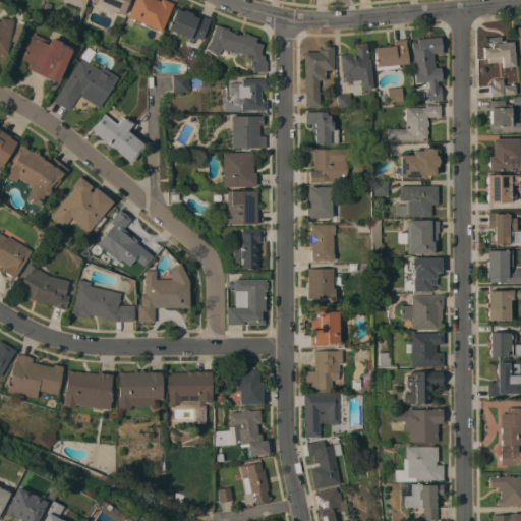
[(85,0),(82,8),(63,0),(85,0)]
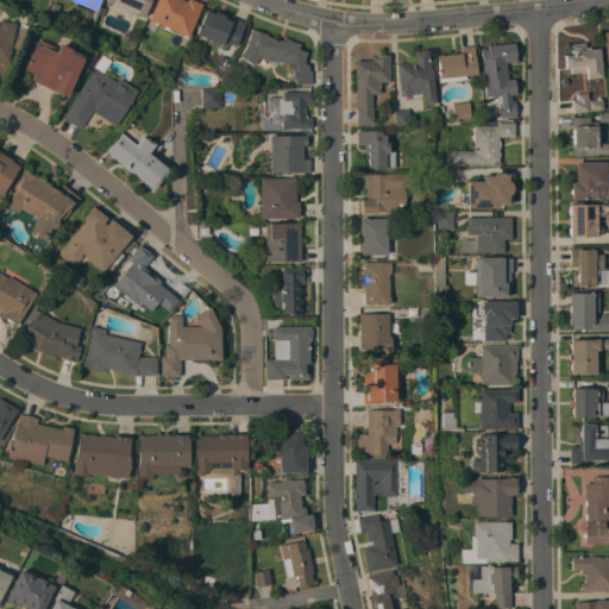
[(150,0),(143,17),(130,11),(130,12),(105,1),(106,0),(150,0)]
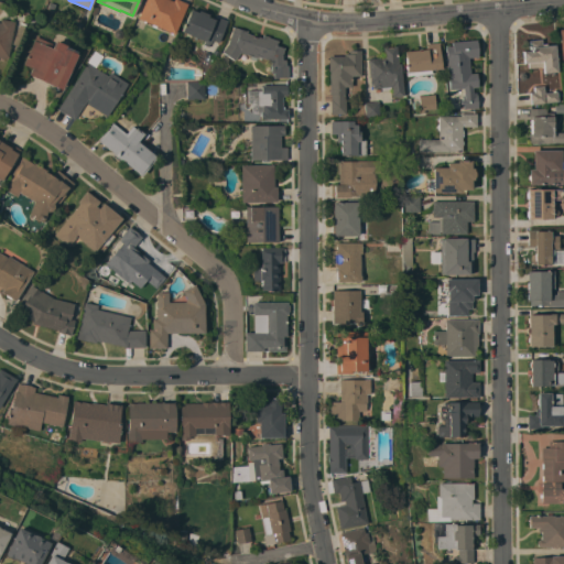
[(174,33),(172,33),(172,34),(170,33),(171,32),(156,25),(155,28),(151,25),(152,23),(145,21),(144,23),(143,22),(143,20),(138,18),(144,0),(170,0),(173,1),(173,0),(179,0),(186,3),(174,33)]
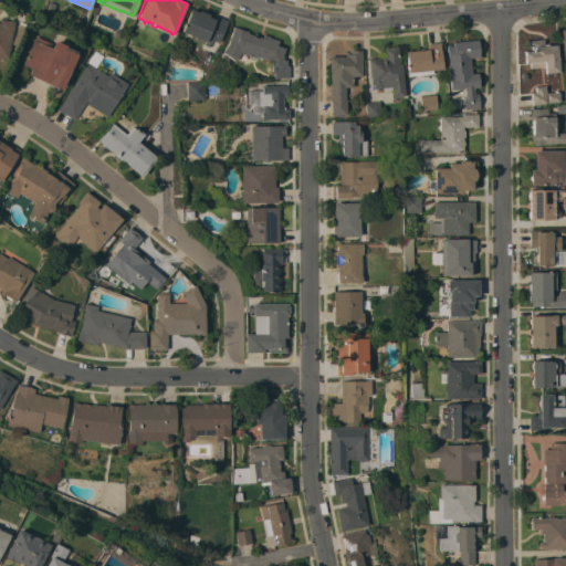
[(228,21),(220,37),(222,37),(221,40),(220,39),(218,43),(211,40),(208,46),(203,44),(205,41),(191,34),(190,35),(187,34),(188,34),(181,31),(190,10),(190,9),(198,12),(199,10),(209,14),(208,17),(213,19),(215,16),(228,21)]
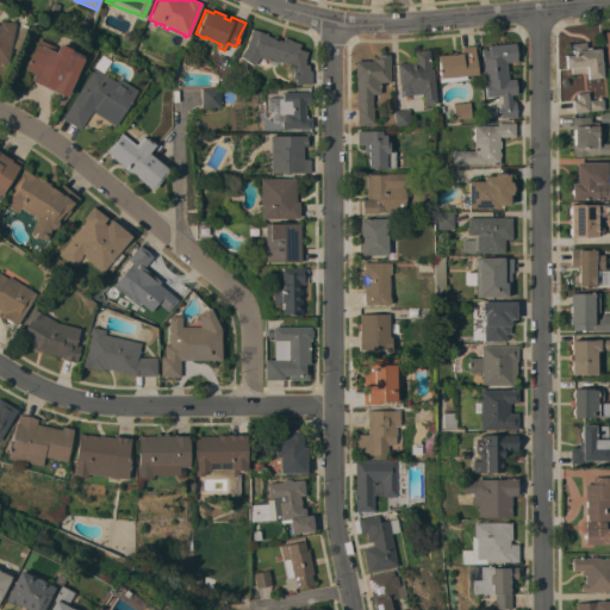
[(8,62),(7,61),(6,63),(0,62),(0,20),(16,23),(8,62)]
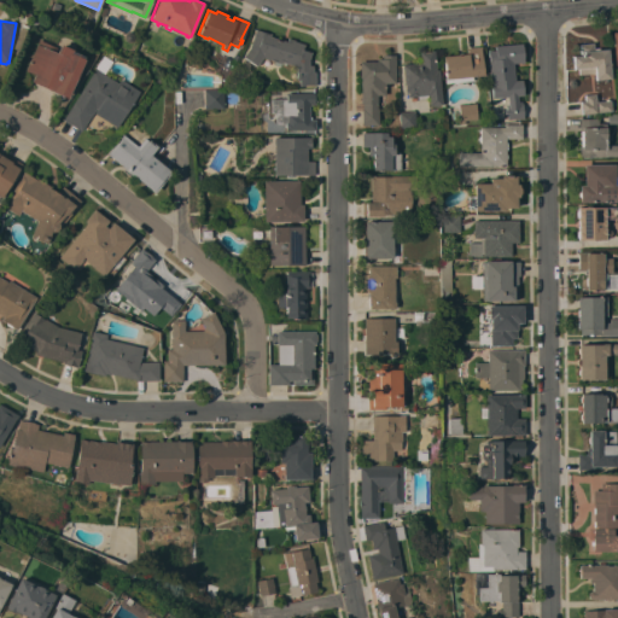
[(21,27),(27,29),(18,50),(12,47),(21,27)]
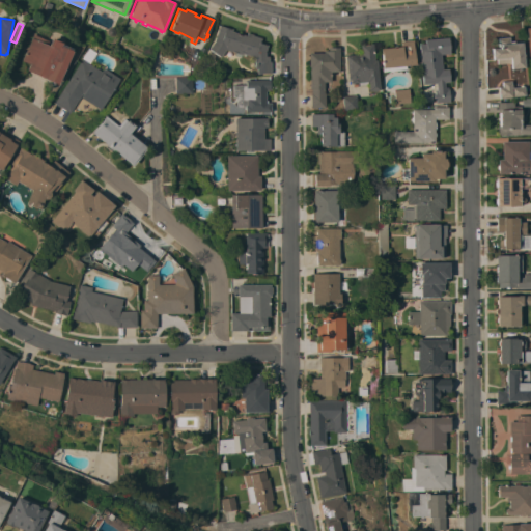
[(208,49),(214,40),(219,25),(230,29),(230,28),(232,29),(231,31),(246,35),(247,32),(253,34),(252,35),(260,37),(259,42),(267,45),(264,51),(264,56),(269,56),(269,58),(269,59),(269,61),(270,61),(271,61),(271,74),(256,74),(256,68),(254,68),(254,56),(242,53),(241,54),(225,49),(220,56),(208,49)]
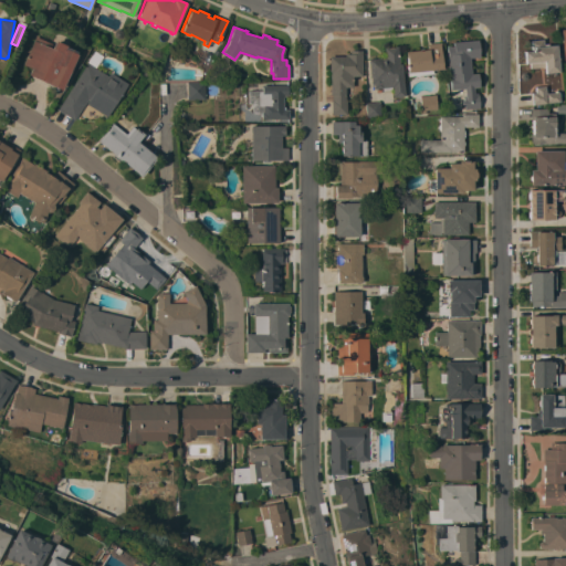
[(29,74),(31,69),(22,64),(35,37),(53,44),(55,40),(66,45),(64,48),(66,49),(67,48),(76,52),(76,53),(77,54),(70,71),(60,66),(56,72),(55,71),(49,84),(29,74)]
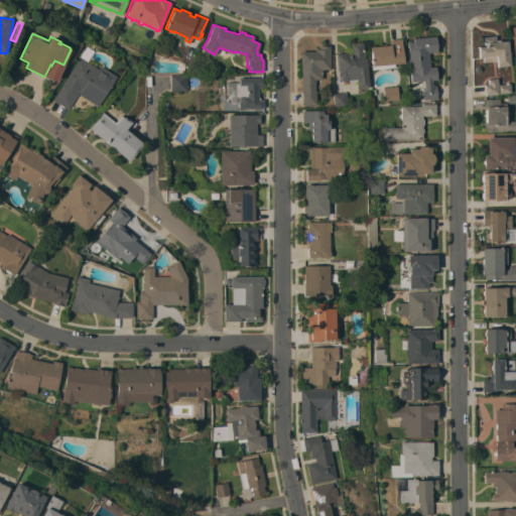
[(509,59),(510,59),(510,62),(509,62),(509,66),(497,67),(496,60),(483,62),(483,56),(479,57),(478,46),(484,46),(483,37),(495,35),(495,40),(499,40),(500,41),(507,40),(509,59)]
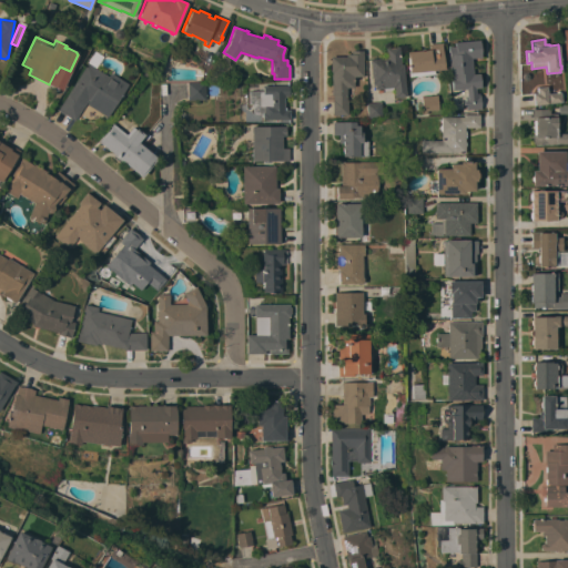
[(466,110),(466,104),(464,104),(464,101),(465,101),(465,97),(466,97),(466,89),(452,90),(449,61),(447,61),(447,59),(449,59),(448,47),(455,46),(454,42),(479,40),(480,57),(472,58),(473,73),(479,73),(480,87),(475,88),(476,93),(479,93),(480,108),(466,110)]
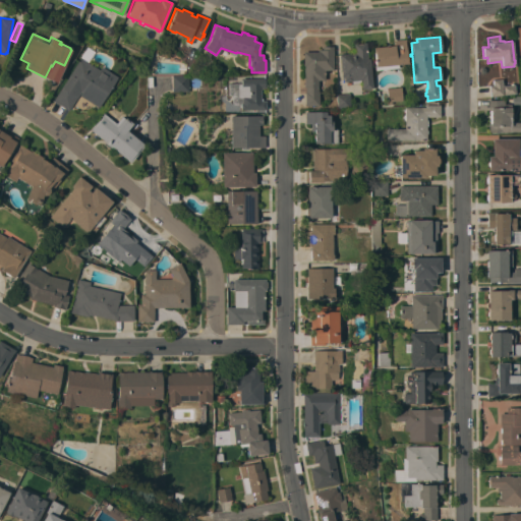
[(405,39),(405,41),(407,62),(407,61),(408,63),(398,64),(398,68),(374,70),(374,64),(375,64),(373,49),(372,49),(372,47),(386,46),(386,45),(387,45),(388,45),(389,45),(389,46),(394,45),(393,42),(392,40),(405,39)]
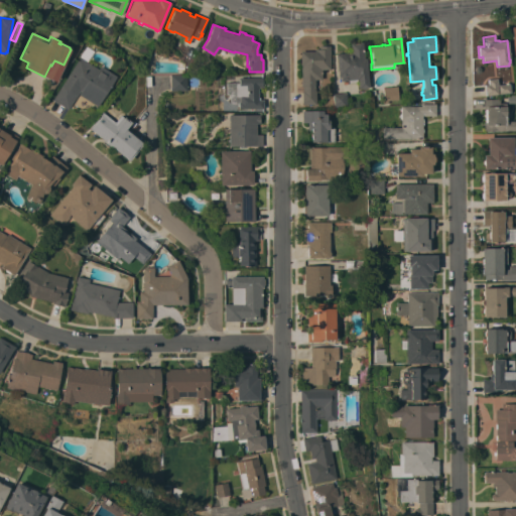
[(369,87),(366,87),(366,89),(362,89),(361,88),(359,88),(358,80),(357,80),(357,81),(349,82),(349,80),(341,81),(340,76),(338,76),(336,53),(351,52),(350,43),(362,42),(364,58),(366,58),(369,87)]
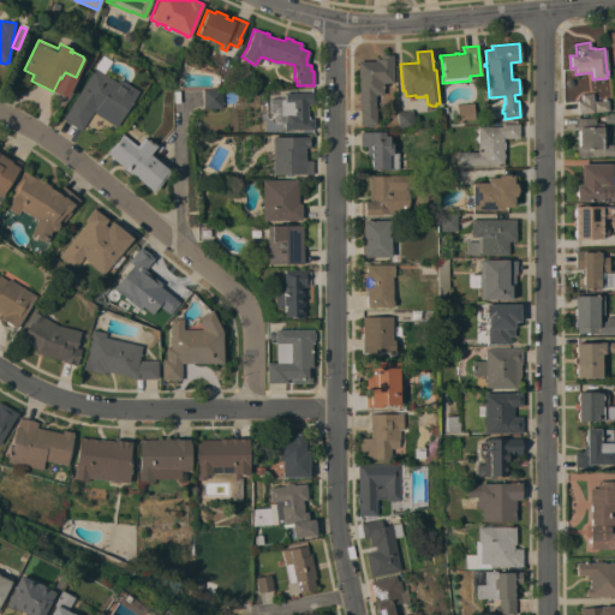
[(232,71),(220,65),(224,57),(231,59),(233,53),(239,57),(232,71)]
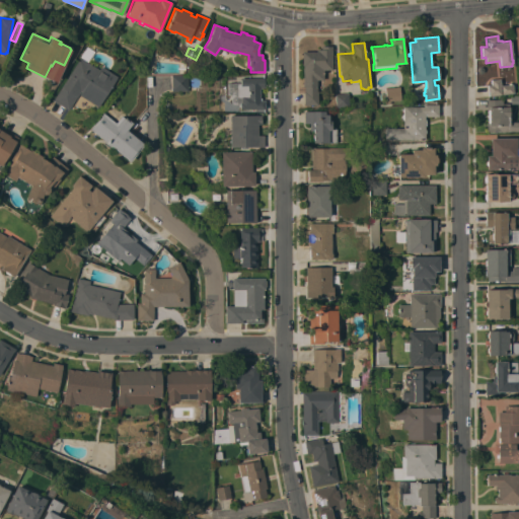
[(303,104),(303,91),(304,91),(304,86),(303,86),(303,72),(302,72),(302,65),(302,51),(316,51),(316,50),(321,50),(321,46),(331,46),(331,68),(323,68),(323,80),(316,80),(316,91),(317,91),(317,104),(303,104)]
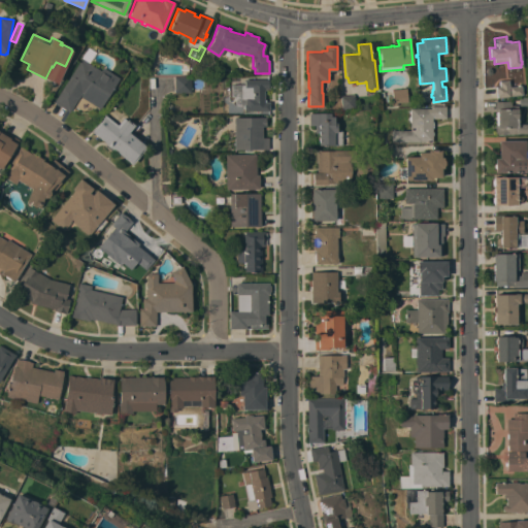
[(99,108),(80,96),(83,93),(81,93),(69,112),(54,102),(81,59),(100,71),(102,67),(119,77),(99,108)]
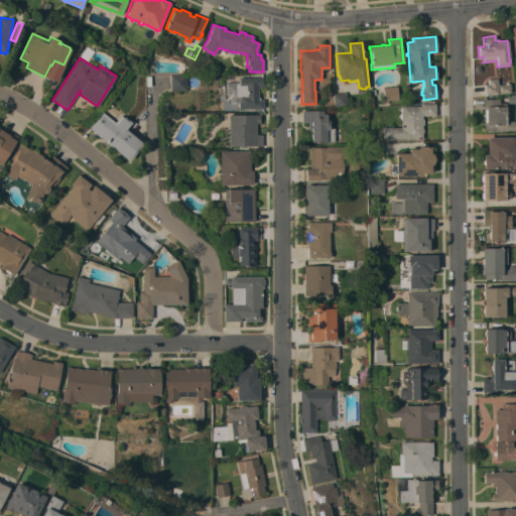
[(170,91),(170,75),(186,75),(186,91),(170,91)]
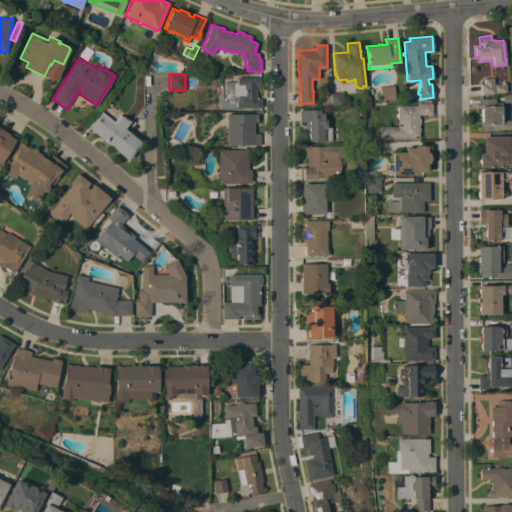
[(260,77),(260,87),(256,87),(256,96),(257,96),(257,99),(261,99),(261,107),(243,107),(243,108),(241,108),(241,107),(236,107),(236,102),(232,102),(232,103),(228,103),(228,93),(223,94),(223,81),(237,81),(236,77),(260,77)]
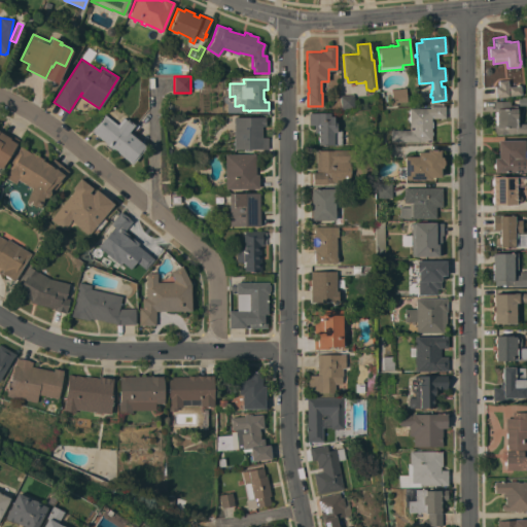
[(495,86),(499,86),(498,80),(507,80),(507,86),(516,85),(516,84),(518,84),(518,85),(525,84),(526,95),(521,96),(521,94),(508,96),(496,97),(495,86)]
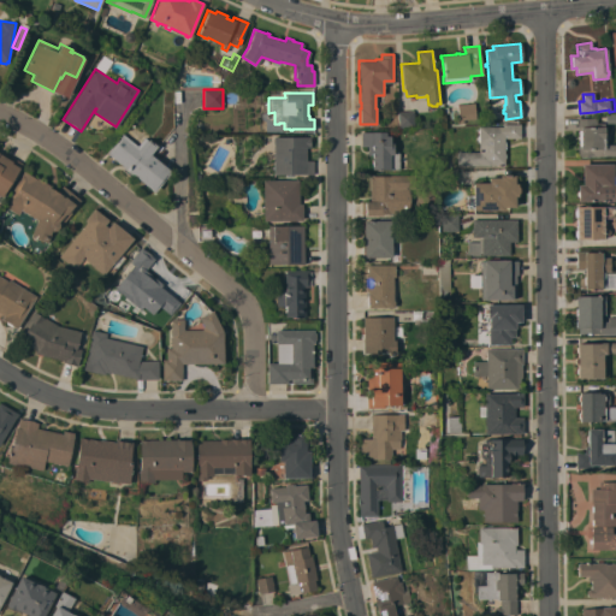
[(474,104),(475,118),(462,119),(462,123),(455,123),(455,117),(458,117),(457,105),(474,104)]
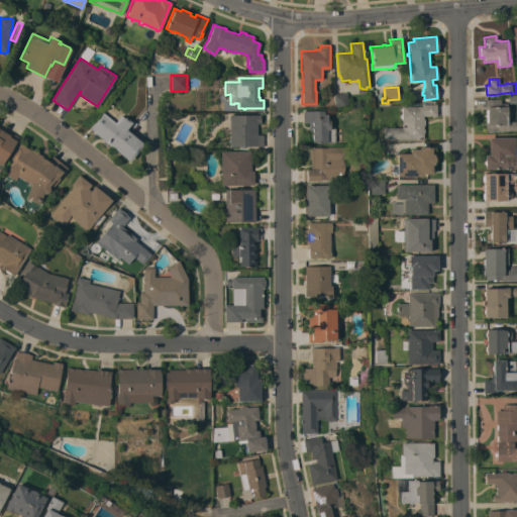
[(346,93),(347,106),(334,107),(333,93),(346,93)]
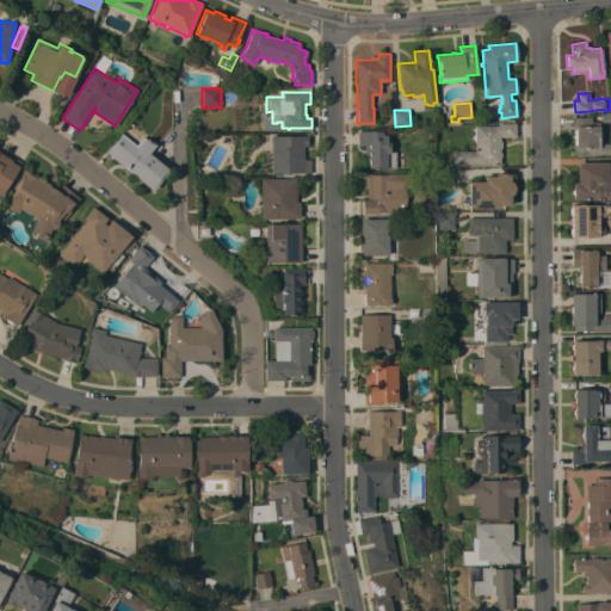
[(610,122),(600,122),(600,112),(610,111),(610,122)]
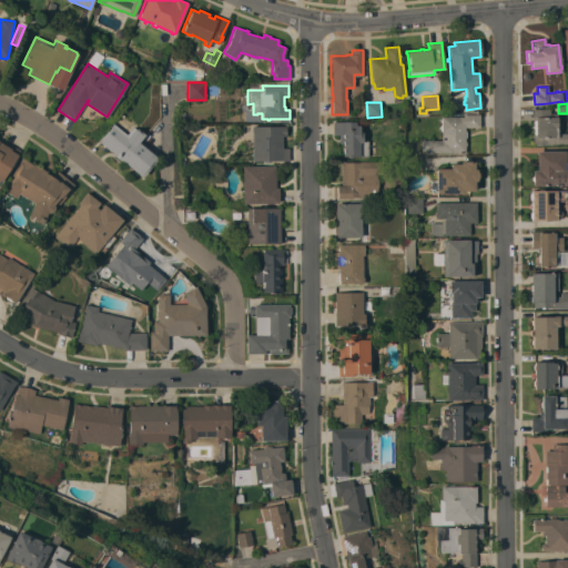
[(567,143),(533,143),(533,134),(533,120),(533,109),(549,109),(549,112),(549,113),(556,113),(556,133),(567,133),(567,143)]
